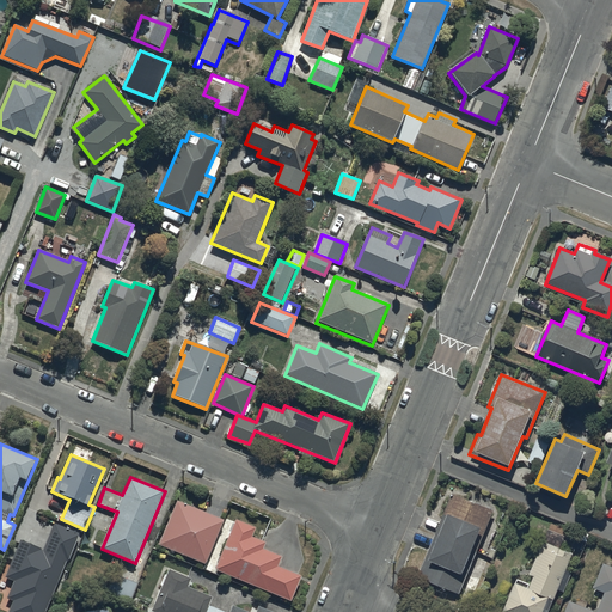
[(494,513),(452,495),(417,579),(459,597),(494,513)]
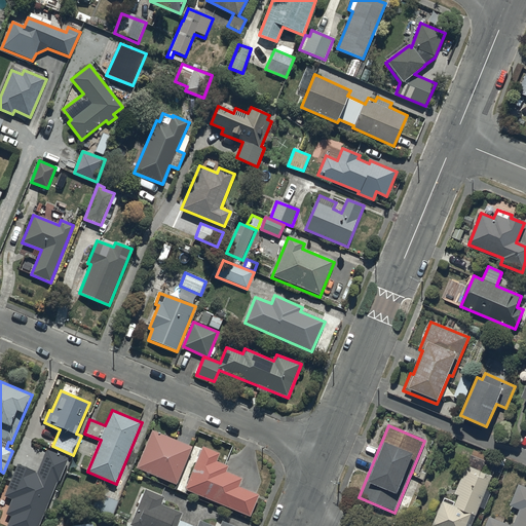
[(153,429),(137,467),(176,485),(192,447),(153,429)]
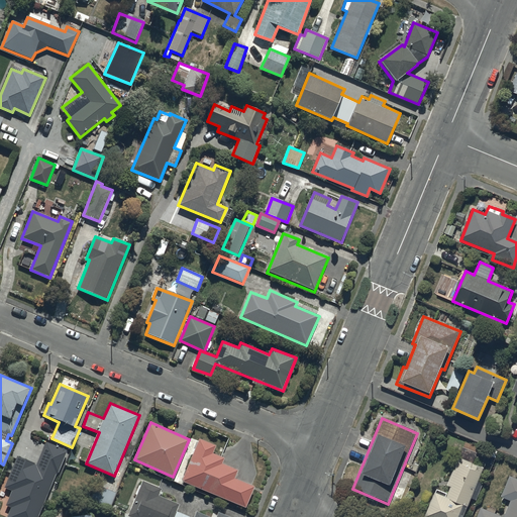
[(216,446),(199,439),(182,481),(246,508),(255,486),(234,478),(237,470),(223,463),(225,458),(213,453),(216,446)]
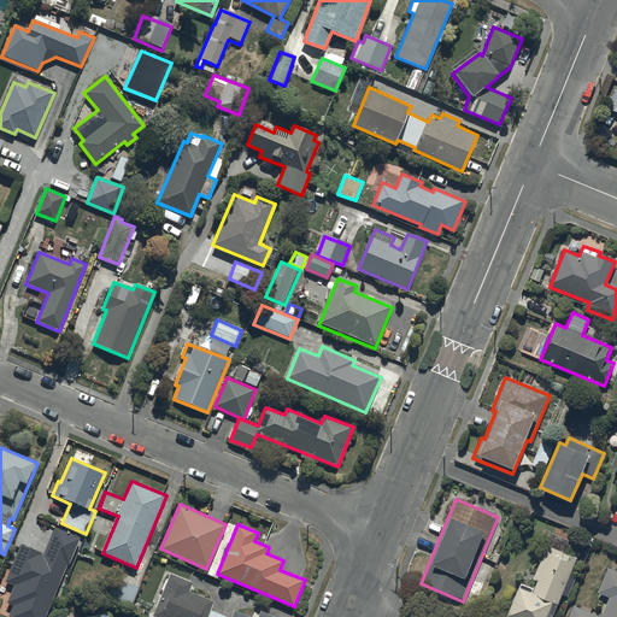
[(80,538),(56,528),(45,554),(19,545),(5,582),(13,586),(6,603),(13,605),(7,616),(45,616),(66,565),(69,565),(80,538)]
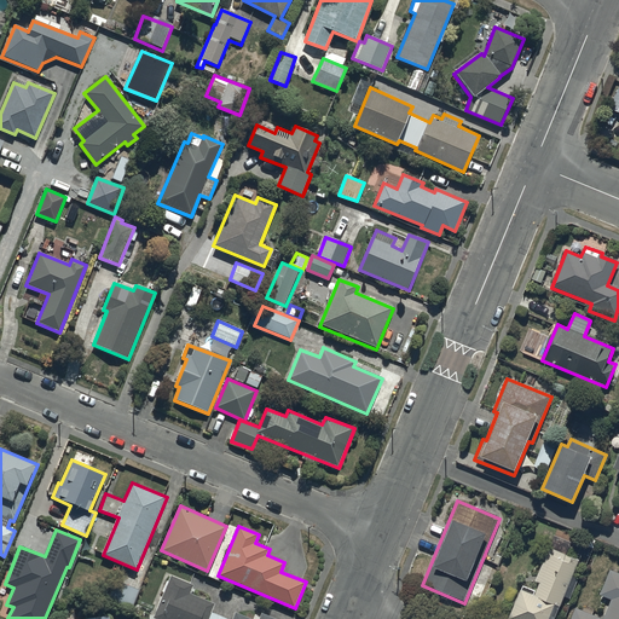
[(554,618),(579,560),(548,548),(534,582),(539,583),(536,591),(522,585),(508,618),(554,618)]
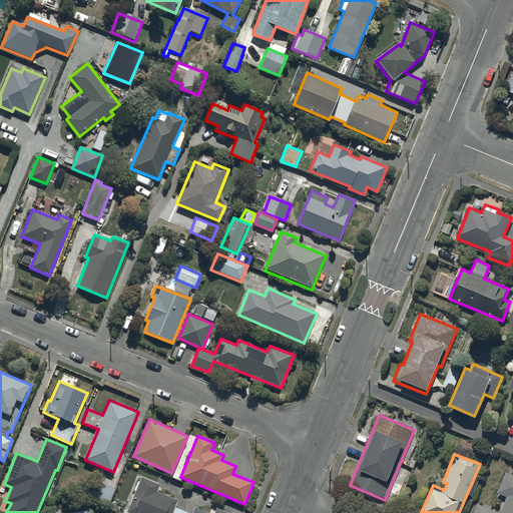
[(512,512),(512,475),(506,472),(498,493),(507,496),(499,512),(497,512),(498,512),(476,503),(472,512),(512,512)]
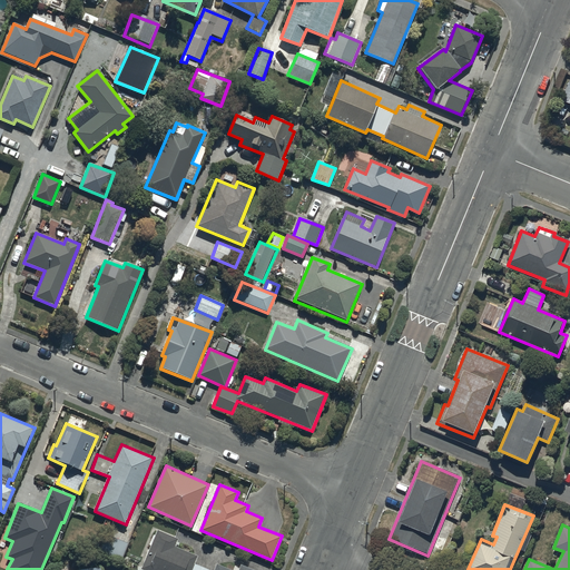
[(156,530),(140,569),(144,569),(254,569),(236,562),(234,569),(217,563),(215,569),(196,561),(198,556),(175,547),(178,539),(156,530)]
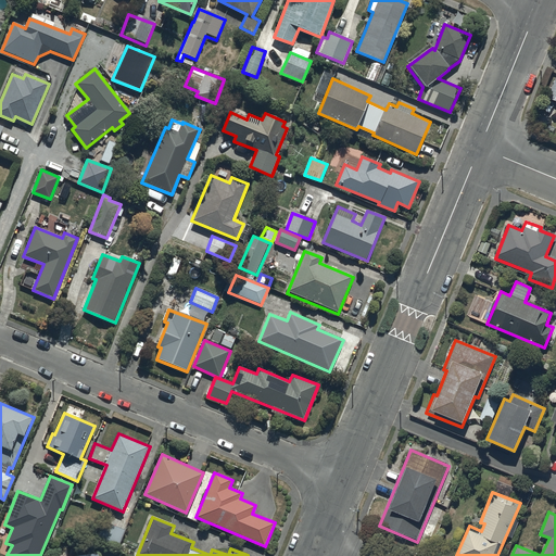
[(105,521),(98,541),(117,548),(125,530),(105,521)]
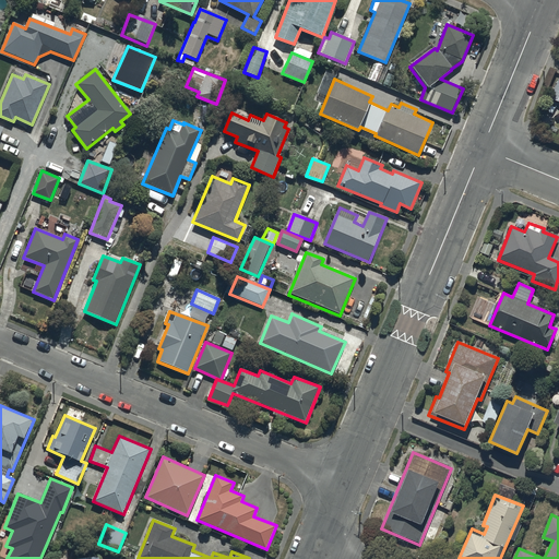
All buildings are outlined.
